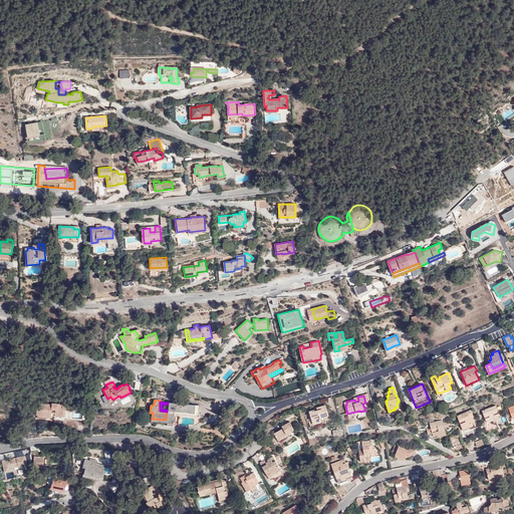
[(170,402),(170,403),(169,412),(167,412),(166,420),(176,421),(177,416),(175,416),(175,411),(198,414),(199,406),(170,402)]
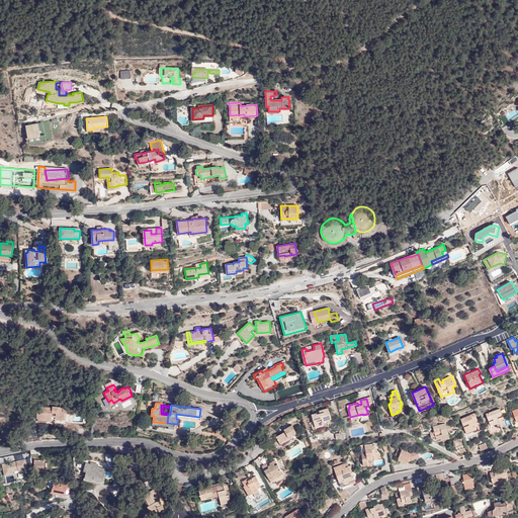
[(64,412),(67,412),(68,411),(68,409),(66,408),(53,407),(53,408),(52,414),(46,413),(47,407),(38,407),(37,418),(38,418),(38,421),(48,421),(48,420),(52,420),(53,417),(56,417),(64,418),(64,412)]
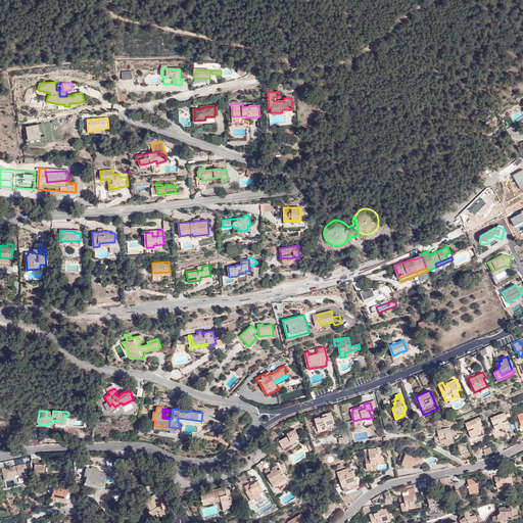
[(322,415),(323,416),(323,417),(320,418),(320,417),(315,418),(316,422),(318,429),(326,427),(327,430),(332,428),(330,424),(334,422),(332,412),(322,415)]
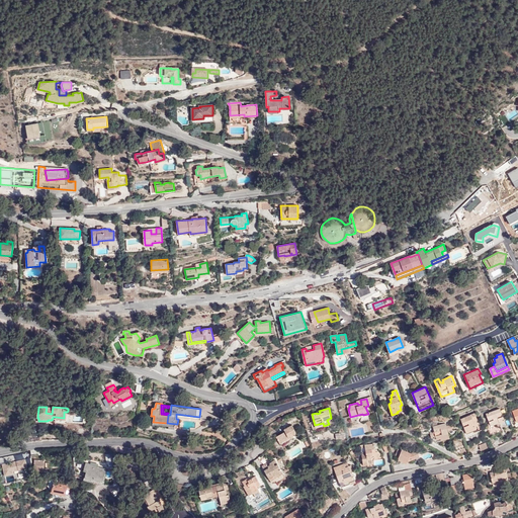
[(499,423),(505,421),(500,409),(487,414),(490,424),(498,421),(499,423)]
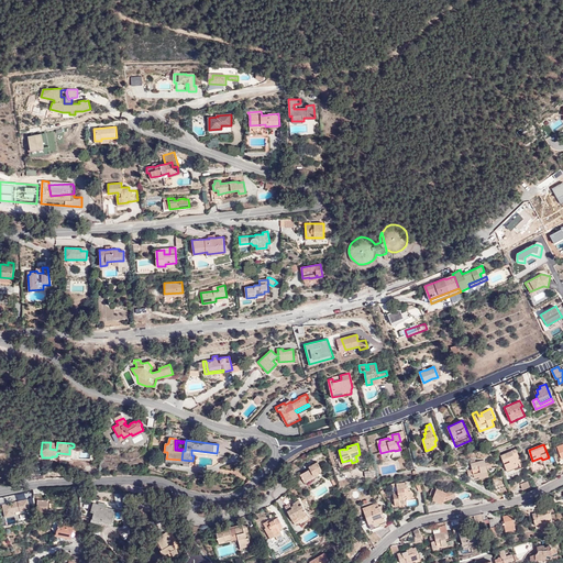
[(517,465),(516,462),(514,457),(518,455),(516,449),(500,455),(506,468),(517,465)]
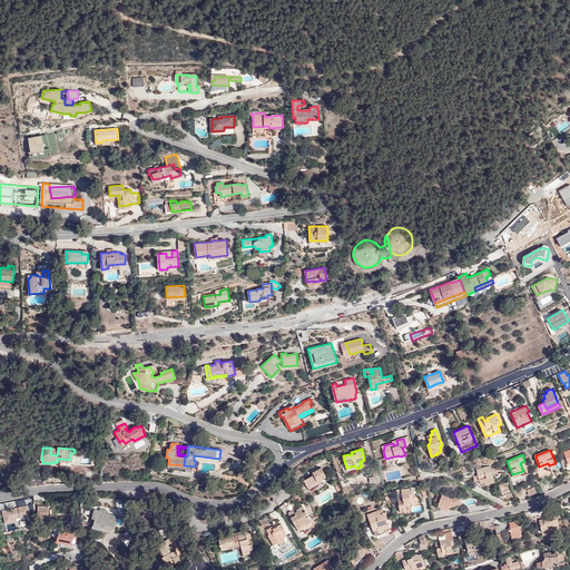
[(344,472),(356,469),(355,465),(346,468),(344,460),(342,460),(343,463),(342,464),(344,472)]
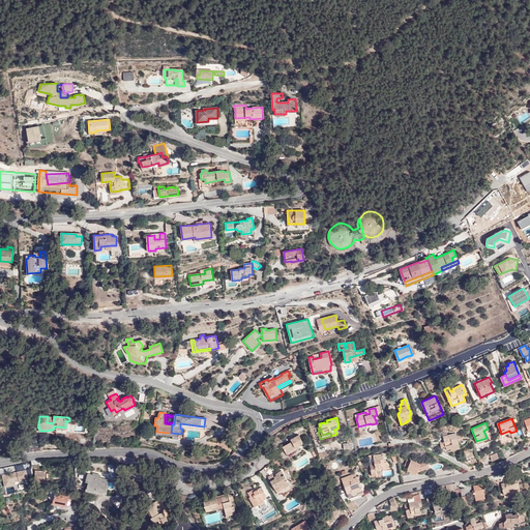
[(450,448),(460,446),(458,440),(463,439),(462,435),(458,436),(457,433),(443,436),(444,441),(440,442),(441,447),(446,446),(446,449),(450,448)]
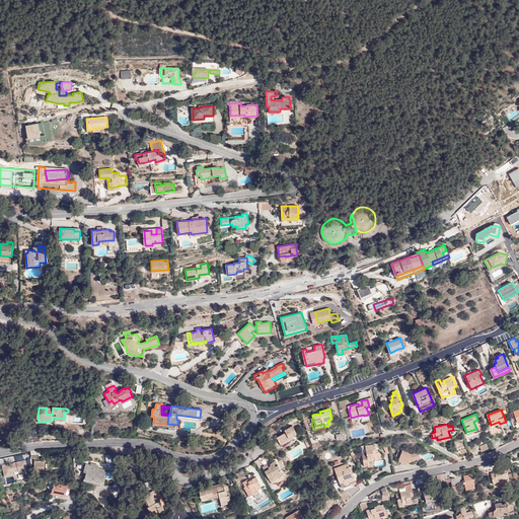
[(293,435),(296,433),(292,426),(285,430),(286,432),(277,437),(282,446),(291,441),(290,439),(294,437),(293,435)]
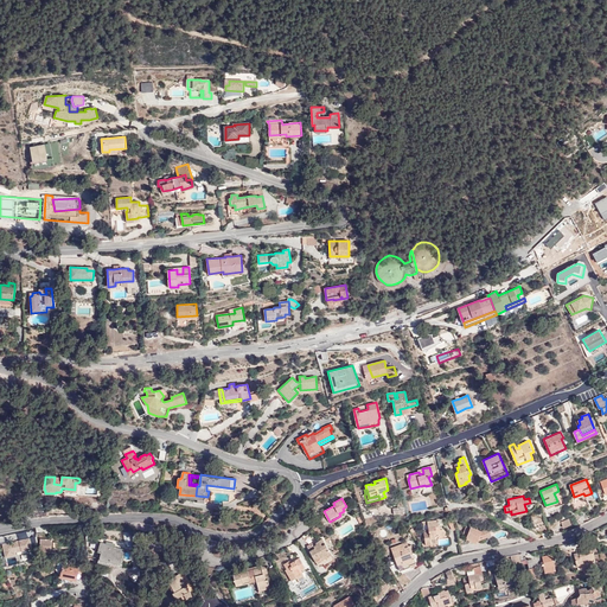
[(27,518),(48,516),(48,505),(27,504),(27,518)]
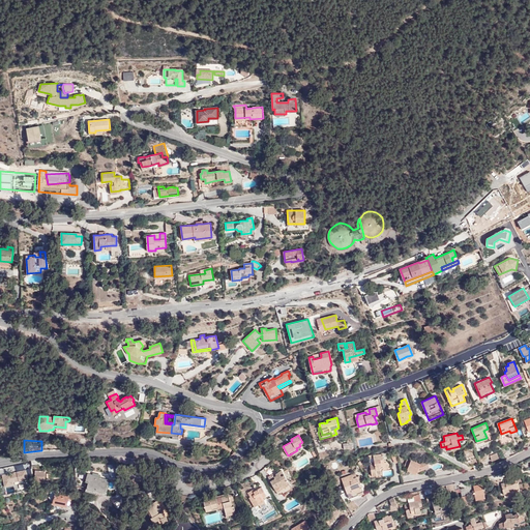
[(382,454),(374,455),(369,457),(370,459),(374,459),(375,463),(371,464),(372,476),(377,475),(376,471),(380,470),(383,467),(385,468),(385,469),(386,468),(387,468),(388,467),(388,466),(389,466),(389,465),(388,464),(388,463),(383,460),(382,454)]
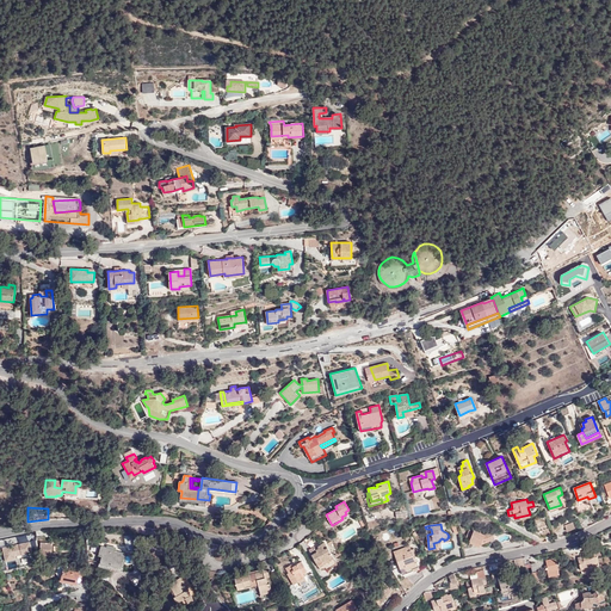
[(469,542),(475,544),(475,542),(481,544),(481,543),(486,542),(486,541),(494,537),(493,531),(485,535),(474,530),(474,531),(469,529),(466,537),(470,539),(469,542)]
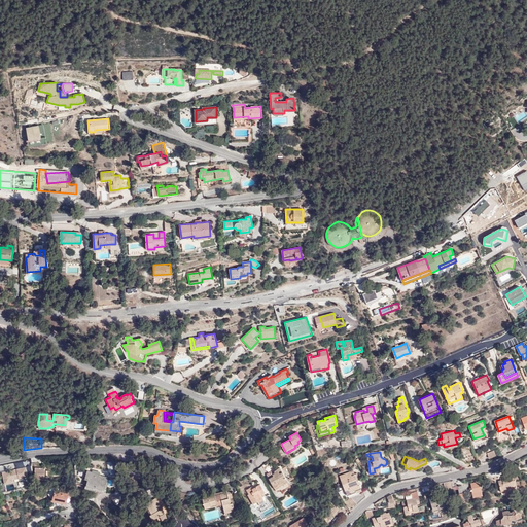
[(31,470),(30,466),(24,466),(24,467),(0,473),(3,485),(11,483),(11,480),(26,477),(25,472),(31,470)]
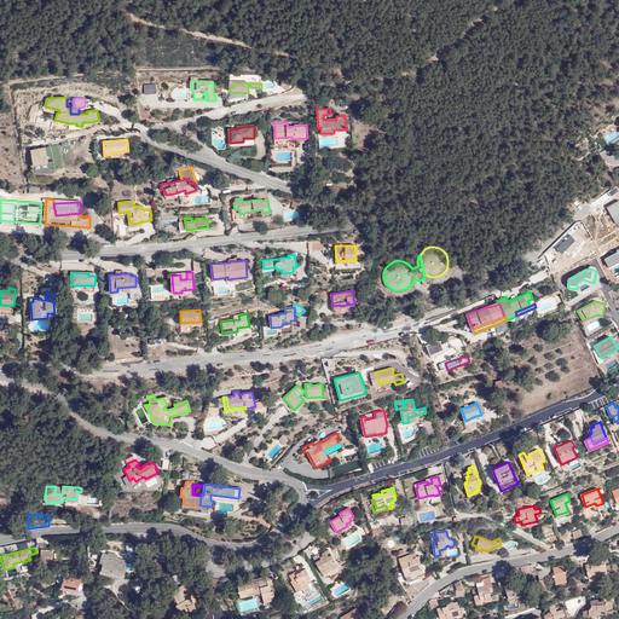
[(53,562),(53,551),(41,550),(40,561),(53,562)]
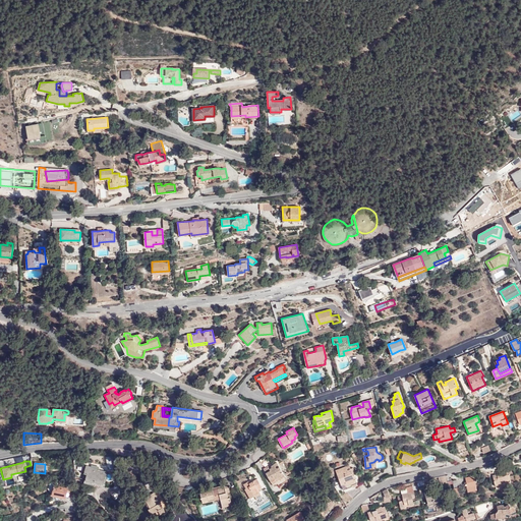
[(287,480),(277,463),(275,464),(273,464),(272,465),(272,468),(270,469),(268,466),(264,469),(274,485),(278,483),(279,485),(287,480)]
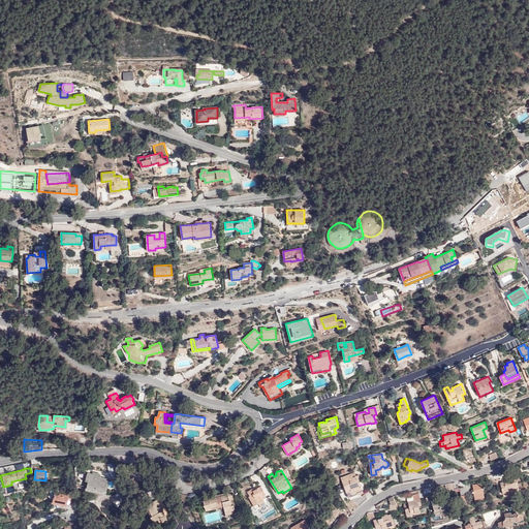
[(92,475),(93,473),(88,472),(85,480),(88,481),(87,487),(96,490),(96,489),(104,492),(110,478),(97,474),(96,476),(92,475)]
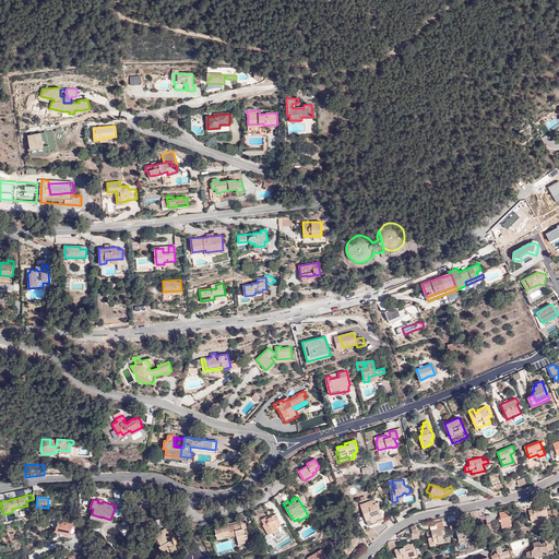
[(367,507),(366,502),(360,504),(364,514),(367,513),(368,518),(366,519),(368,526),(379,535),(389,527),(385,520),(384,521),(380,509),(379,509),(377,503),(367,507)]
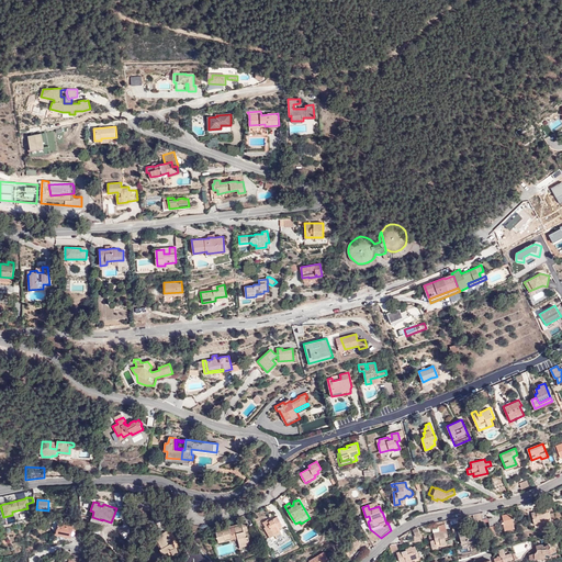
[(542,507),(537,508),(527,510),(528,516),(531,515),(534,521),(544,518),(544,517),(550,516),(548,506),(542,507)]
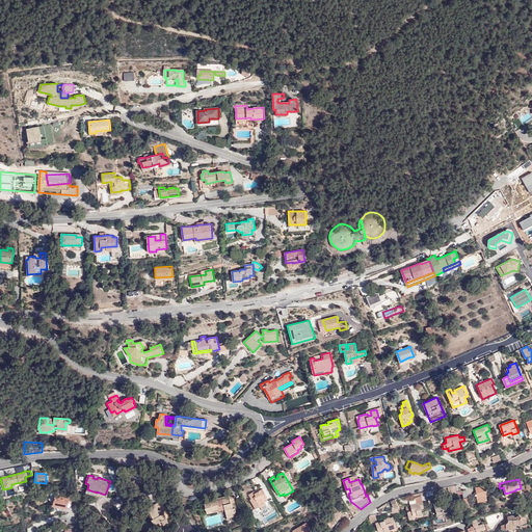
[(478,502),(486,500),(484,485),(468,488),(469,490),(462,493),(464,502),(470,501),(469,497),(476,495),(478,502)]
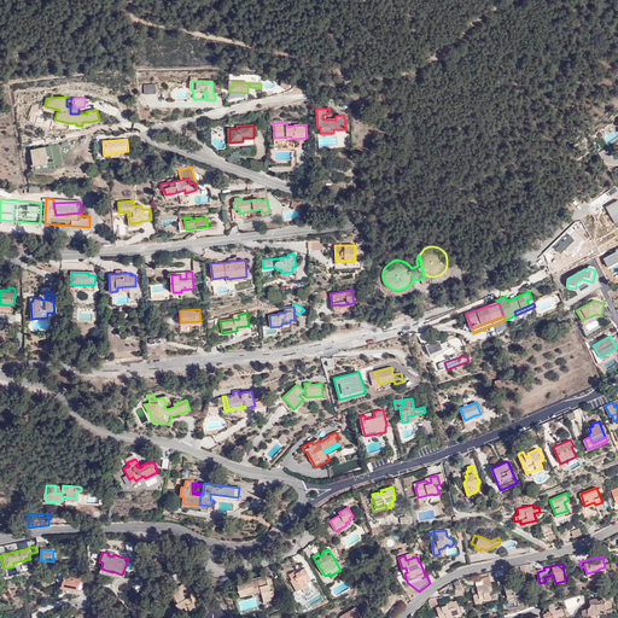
[(312,577),(305,567),(296,573),(295,571),(289,575),(292,579),(290,581),(297,592),(302,588),(302,587),(308,582),(307,581),(312,577)]
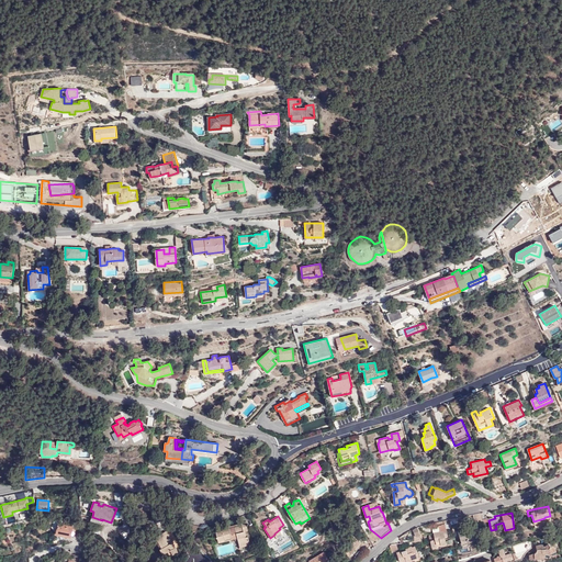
[(228,528),(234,538),(237,538),(237,540),(238,540),(239,546),(249,542),(248,536),(245,537),(244,531),(248,530),(246,521),(242,523),(242,524),(242,525),(228,528)]
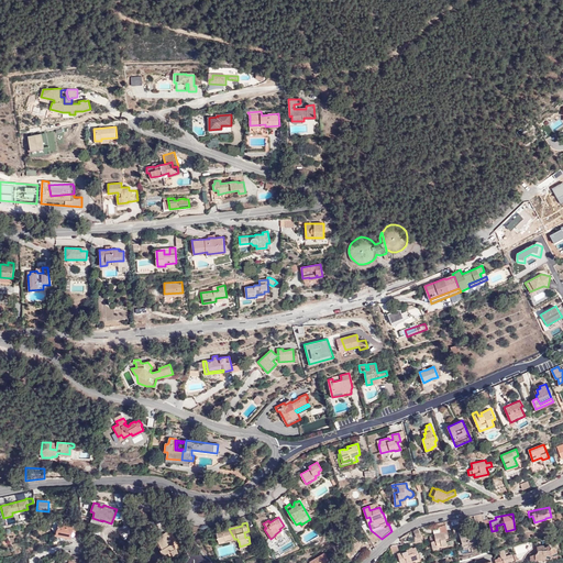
[(57,525),(56,532),(61,533),(59,536),(72,538),(73,537),(74,537),(75,536),(77,529),(57,525)]
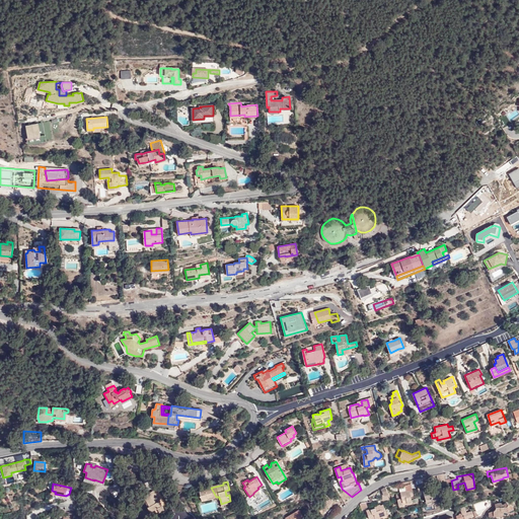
[(411,495),(414,494),(412,484),(404,486),(405,491),(400,492),(401,498),(397,499),(398,505),(413,502),(411,495)]
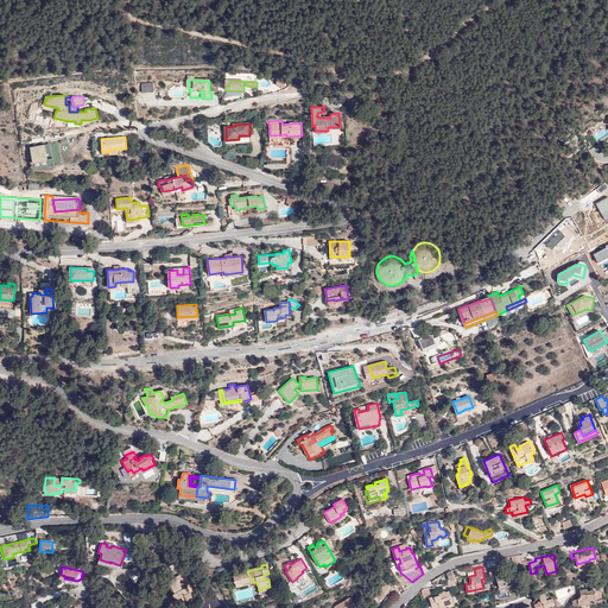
[(506,584),(506,586),(517,583),(515,582),(520,581),(515,567),(505,570),(505,572),(501,572),(495,575),(499,586),(506,584)]
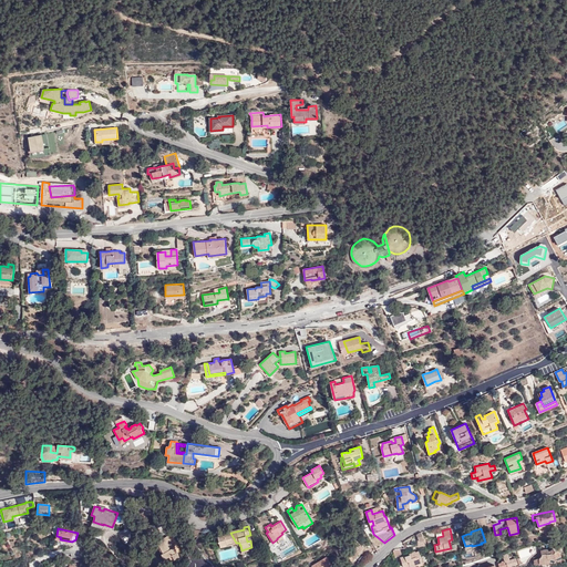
[(236,543),(230,533),(218,536),(220,547),(236,543)]
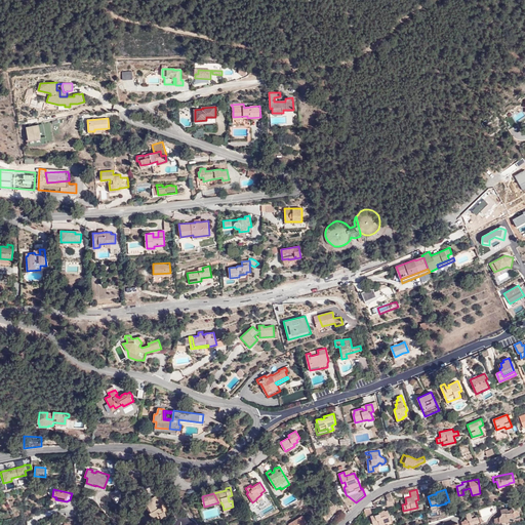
[(156,495),(146,501),(154,517),(157,516),(159,514),(162,518),(166,515),(156,495)]
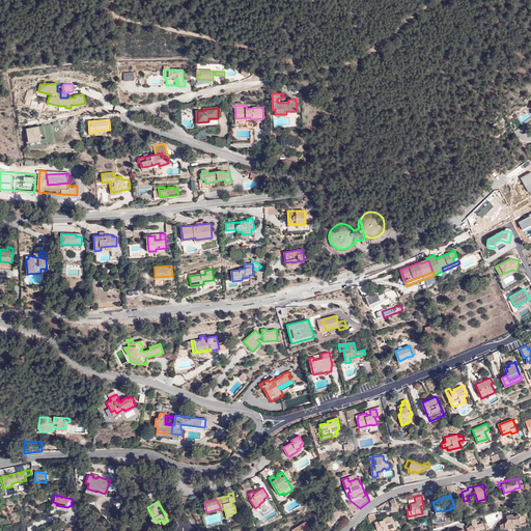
[(330,526),(344,509),(338,504),(336,507),(333,505),(322,519),(330,526)]
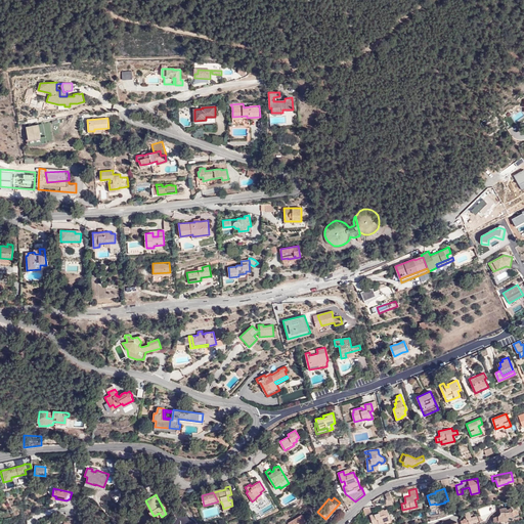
[(154,516),(145,500),(143,501),(149,511),(148,512),(151,517),(154,516)]
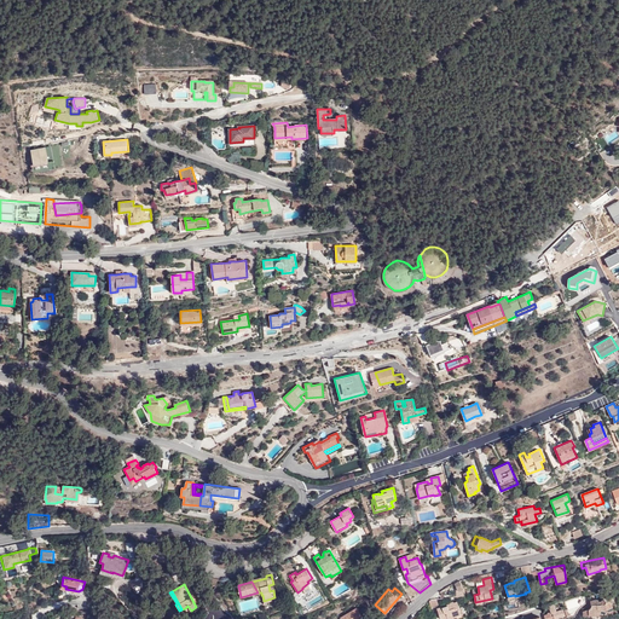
[(597,600),(590,601),(591,606),(589,608),(589,614),(594,614),(594,615),(597,615),(599,614),(600,614),(601,609),(606,609),(607,609),(613,607),(609,601),(612,600),(611,594),(605,597),(605,600),(599,601),(597,600)]
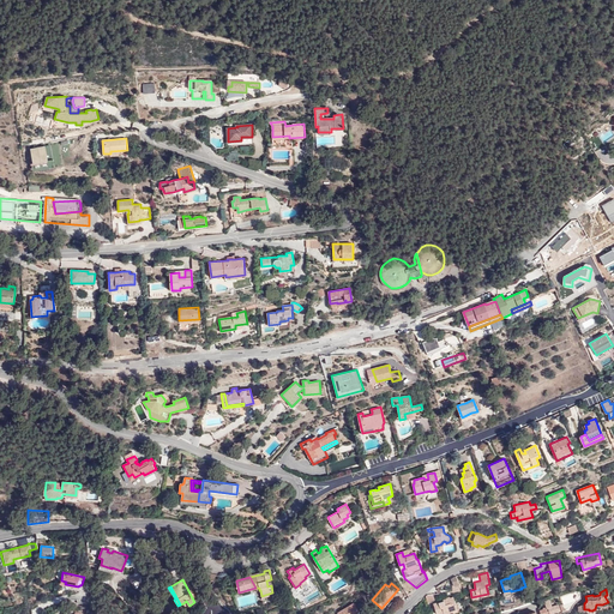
[(438,613),(458,607),(453,596),(434,605),(437,613),(438,613)]
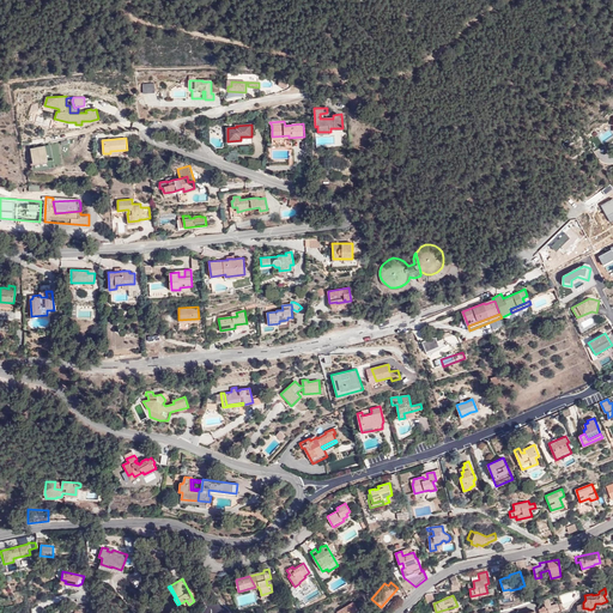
[(337,612),(359,612),(353,602),(337,612)]
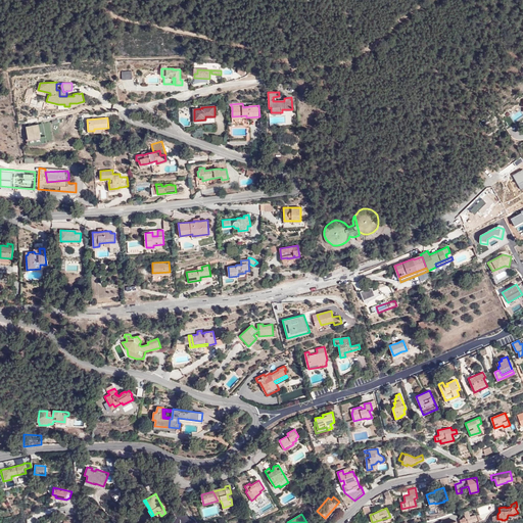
All buildings are outlined.
